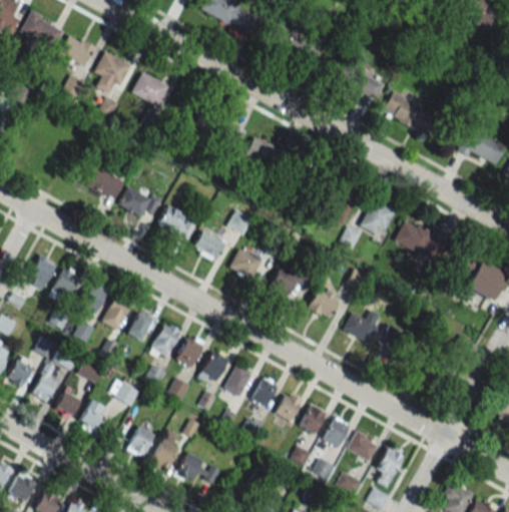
[(0,0),(10,0),(20,5),(9,26),(0,21),(0,0)]
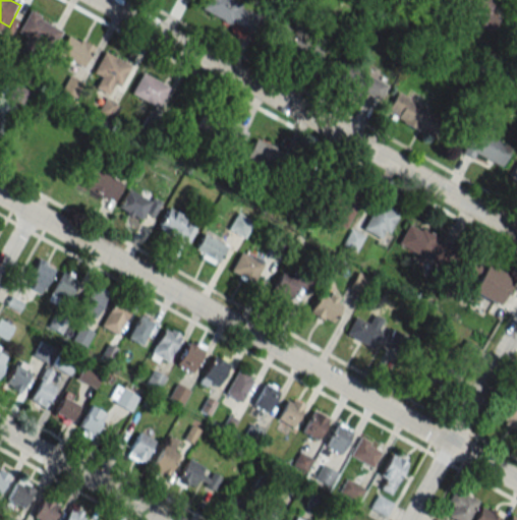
[(236,0),(240,2),(229,23),(203,8),(207,0),(236,0)]
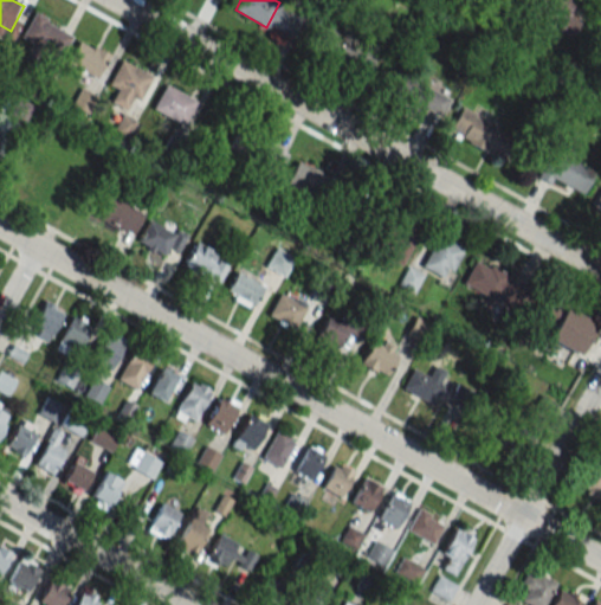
[(575,0),(537,0),(537,2),(570,15),(563,33),(576,38),(583,20),(576,18),(581,6),(574,2),(575,0)]
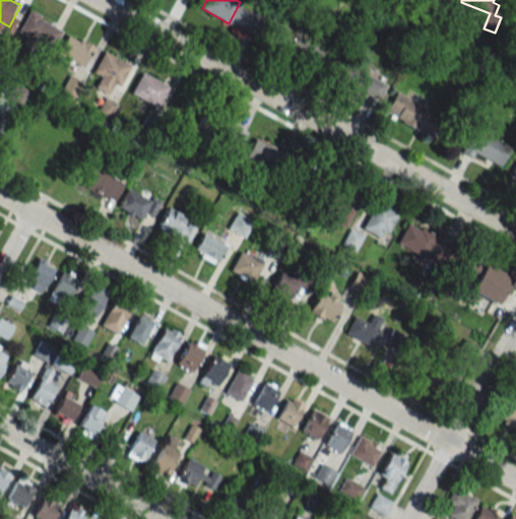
[(63,31),(53,51),(38,43),(35,49),(25,43),(29,37),(19,31),(30,10),(42,16),(40,18),(63,31)]
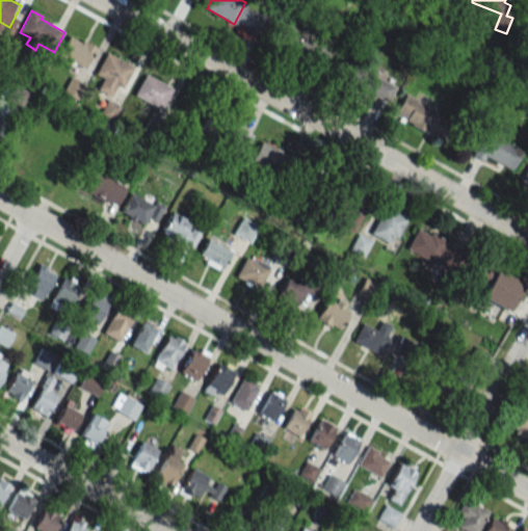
[(313,37),(301,59),(274,44),(286,23),(313,37)]
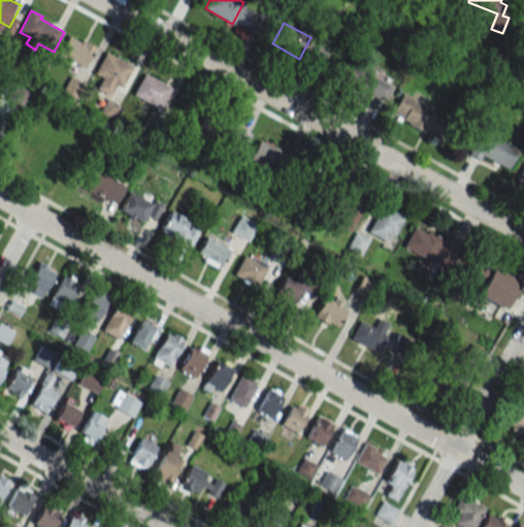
[(97,47),(86,69),(59,54),(69,36),(80,42),(83,39),(97,47)]
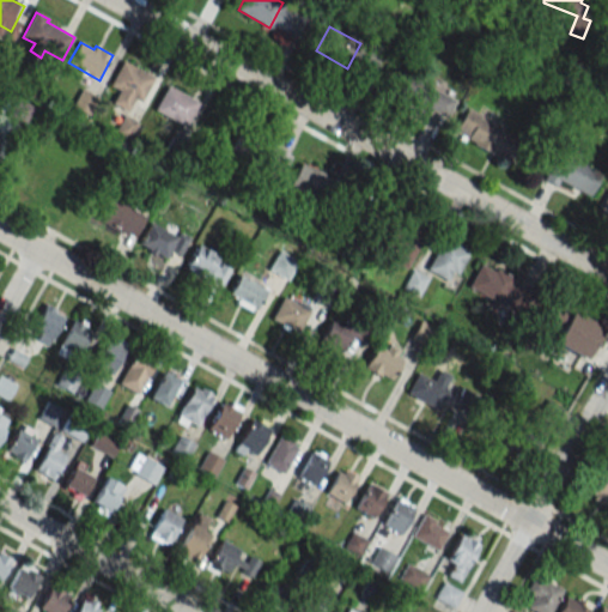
[(156,78),(143,103),(110,86),(125,61),(156,78)]
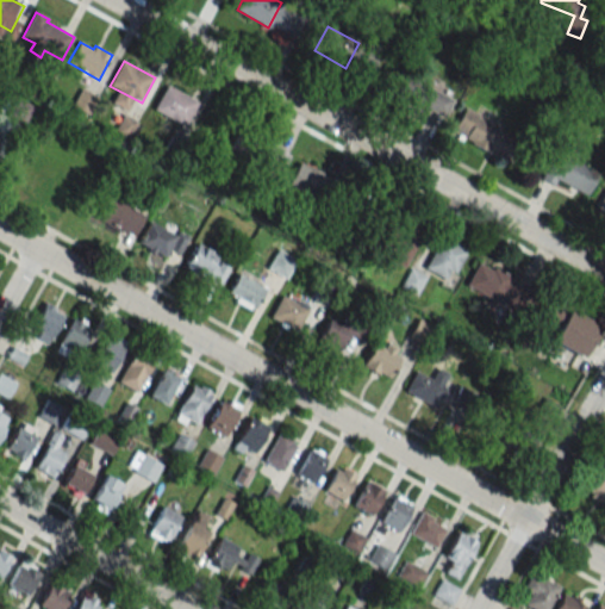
[(455,100),(446,118),(424,106),(417,118),(399,109),(404,101),(390,93),(400,72),(455,100)]
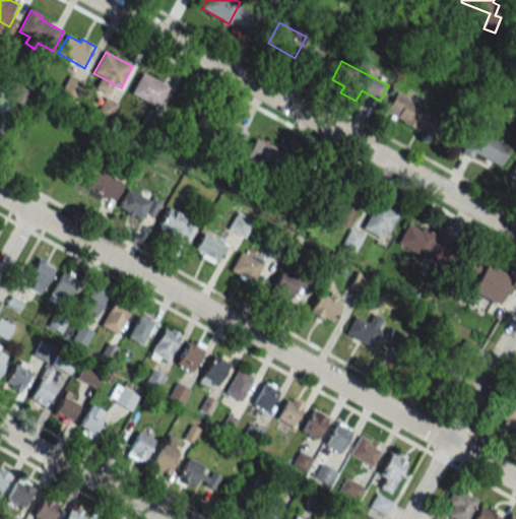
[(170,86),(158,108),(132,93),(143,72),(170,86)]
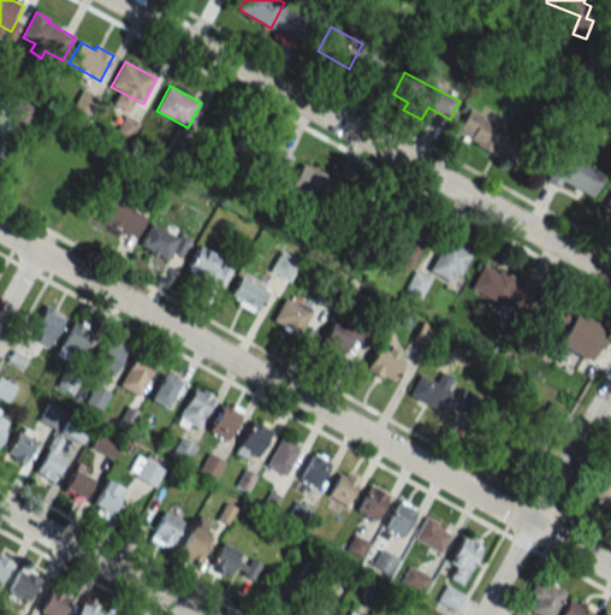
[(39,110),(22,99),(10,117),(28,128),(39,110)]
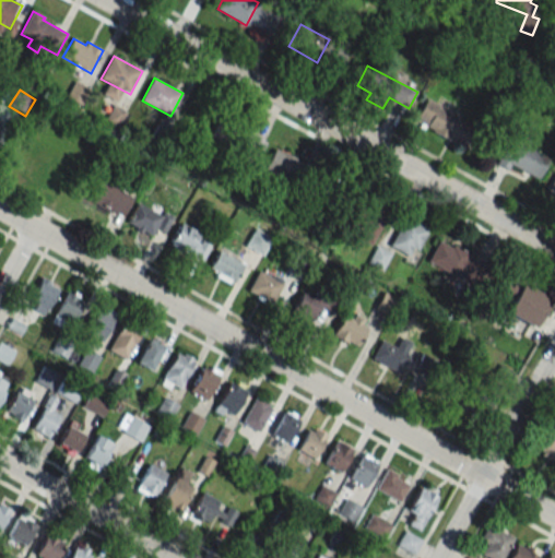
[(440,105),(439,107),(480,129),(470,149),(450,139),(449,140),(433,132),(434,130),(417,120),(428,98),(440,105)]
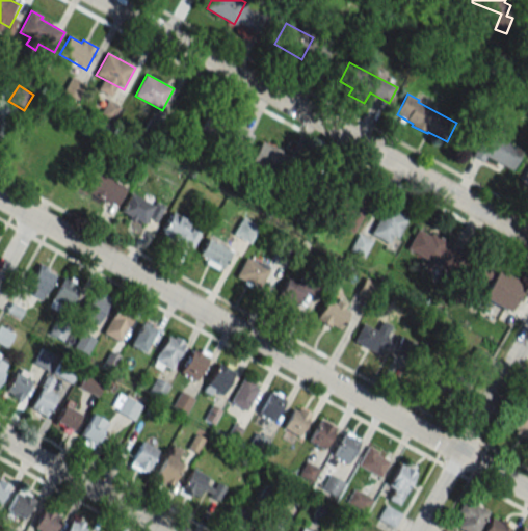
[(255,136),(246,150),(228,139),(226,143),(201,129),(210,111),(255,136)]
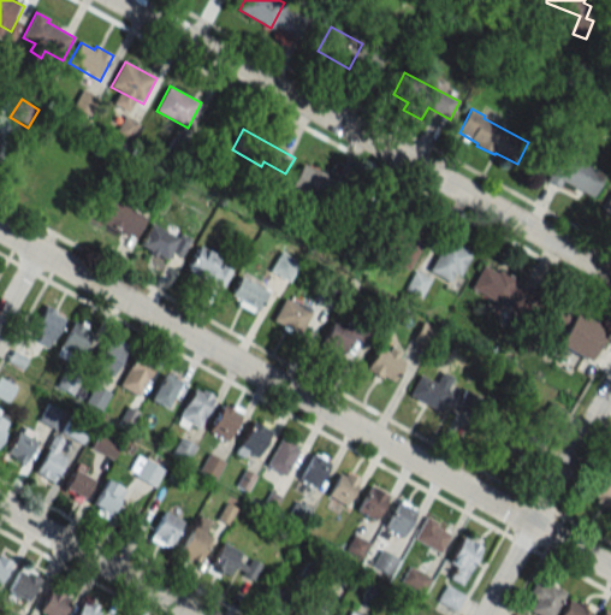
[(595,170),(581,195),(550,177),(563,152),(595,170)]
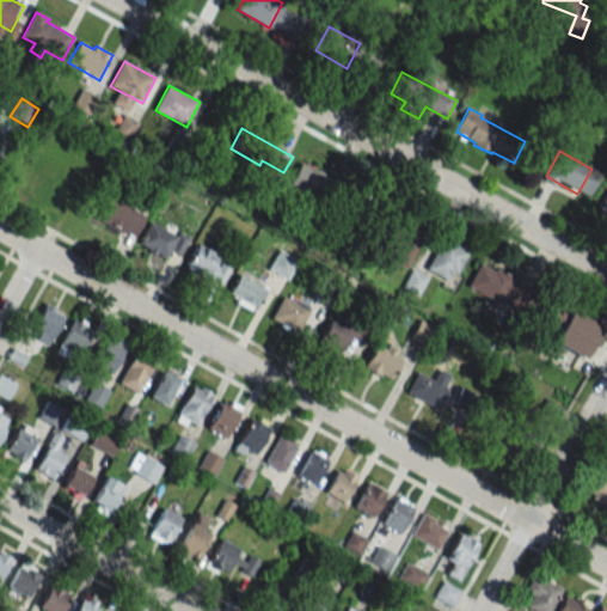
[(335,179),(320,205),(289,187),(302,162),(335,179)]
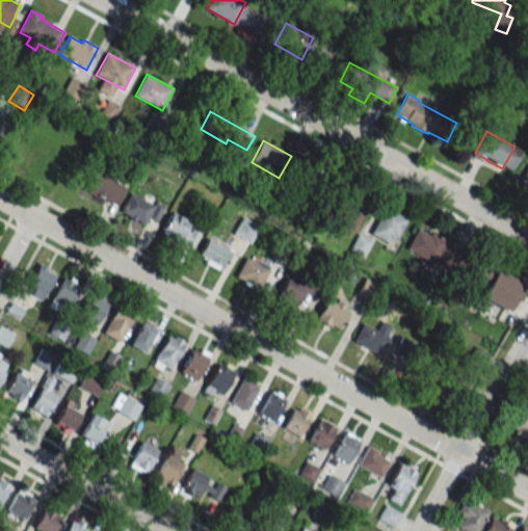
[(327,175),(318,192),(292,178),(301,161),(327,175)]
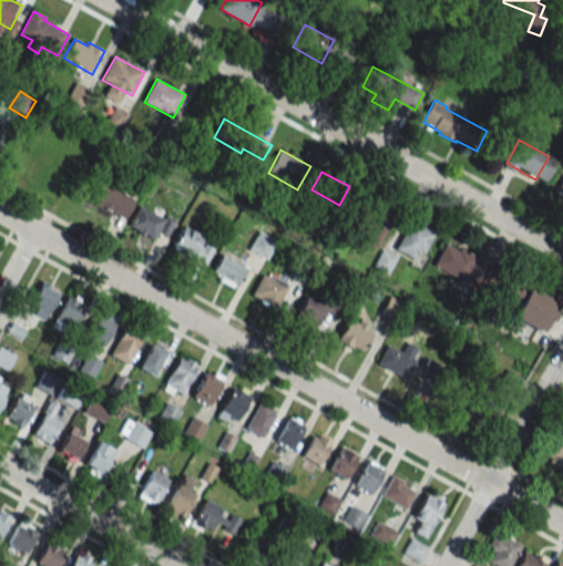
[(131,216),(136,194),(98,185),(92,206),(131,216)]
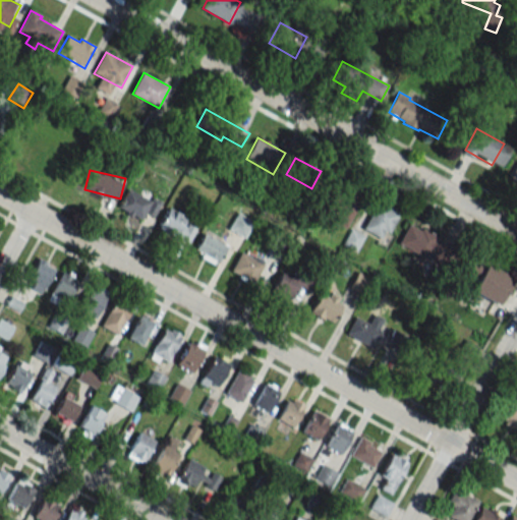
[(364,194),(346,229),(337,224),(342,215),(320,203),(333,178),(364,194)]
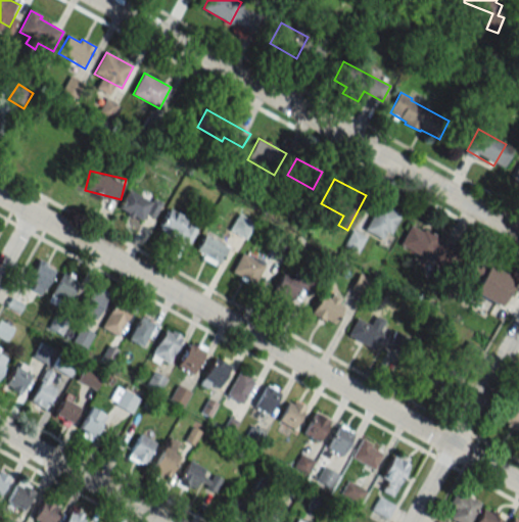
[(149,215),(156,219),(166,201),(135,186),(122,209),(145,222),(149,215)]
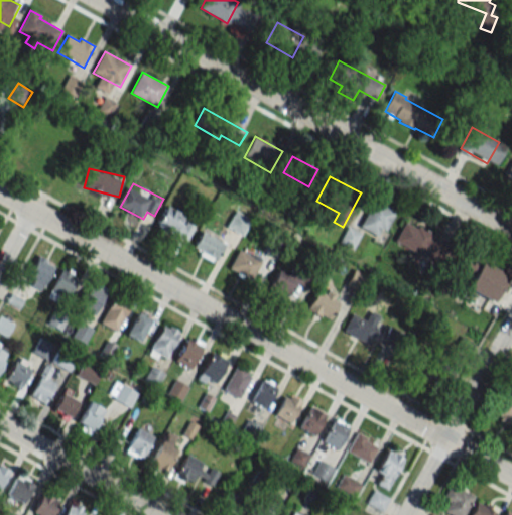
[(396,212),(386,232),(381,229),(377,236),(360,227),(374,200),(396,212)]
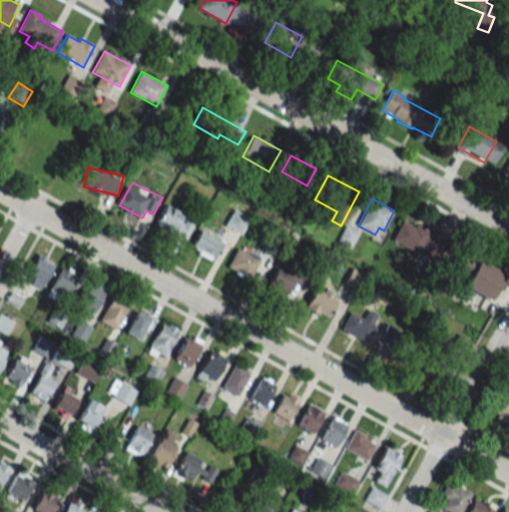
[(158,224),(188,240),(198,221),(168,206),(158,224)]
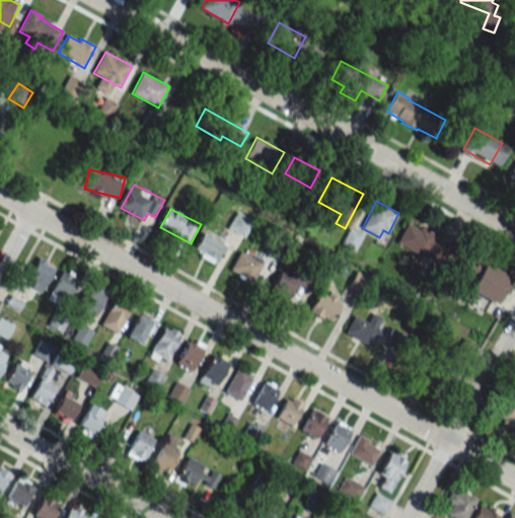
[(245,238),(254,222),(239,213),(230,229),(245,238)]
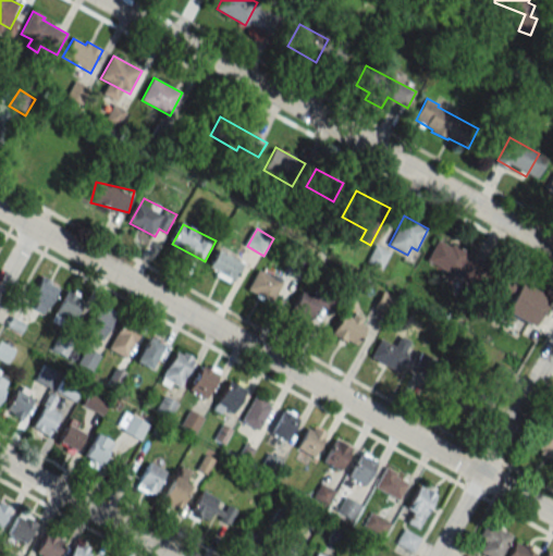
[(438,241),(427,260),(456,276),(459,270),(465,273),(463,276),(480,286),(490,269),(468,257),(469,254),(452,244),(451,247),(438,241)]
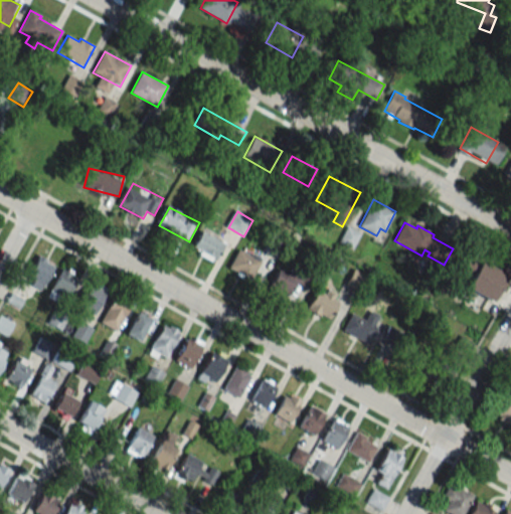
[(354,249),(363,234),(350,227),(341,242),(354,249)]
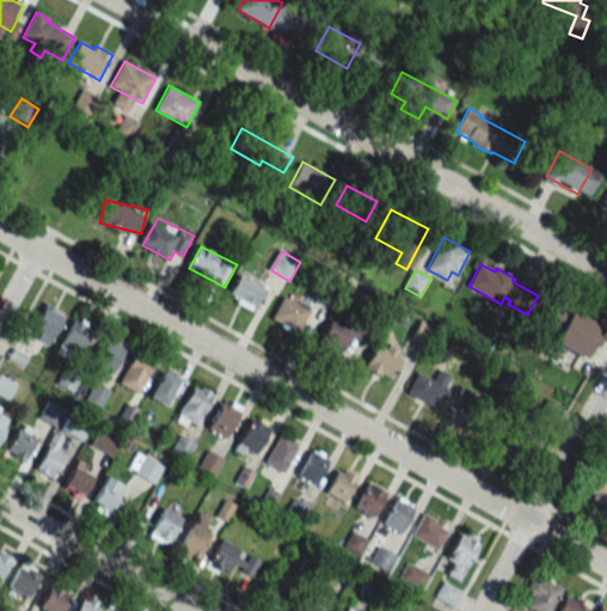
[(256,313),(270,291),(244,275),(231,298),(256,313)]
